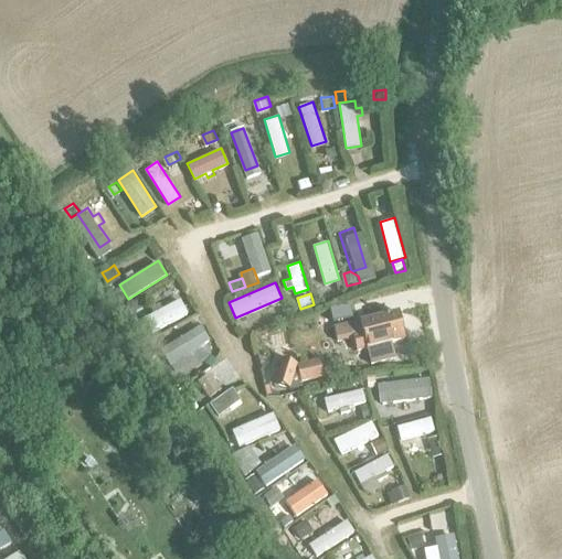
[(152,332),(188,312),(179,297),(163,305),(160,301),(150,307),(152,311),(144,316),(152,332)]
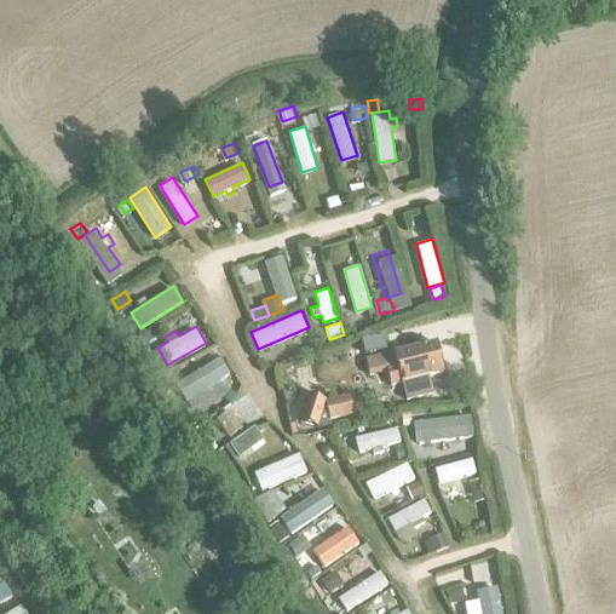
[(385,333),(363,339),(367,351),(389,345),(385,333)]
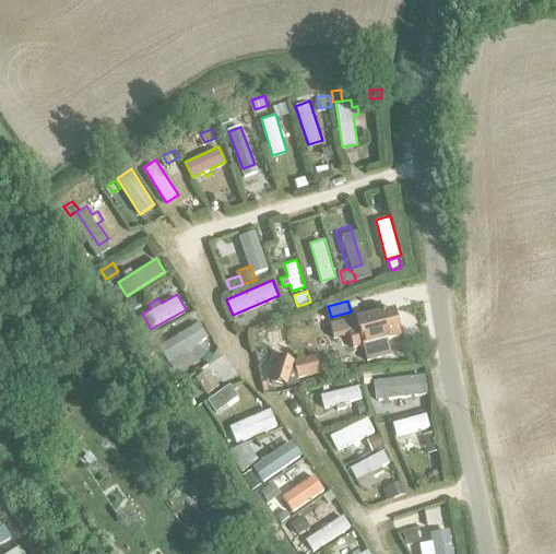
[(294,302),(282,307),(284,315),(296,310),(294,302)]
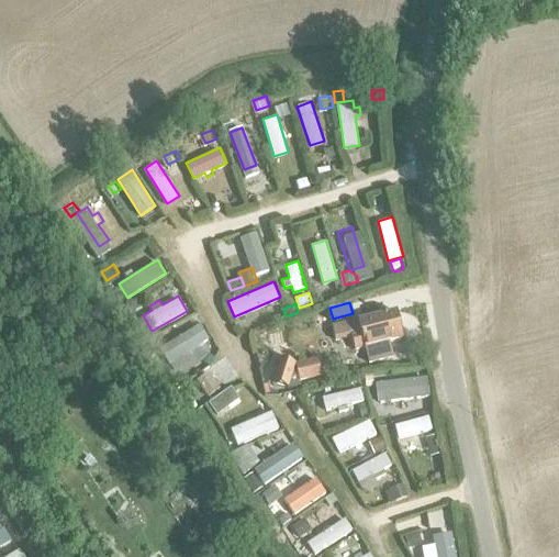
[(335,324),(337,337),(354,333),(357,347),(368,344),(371,359),(394,354),(391,338),(404,335),(397,308),(360,318),(335,324)]
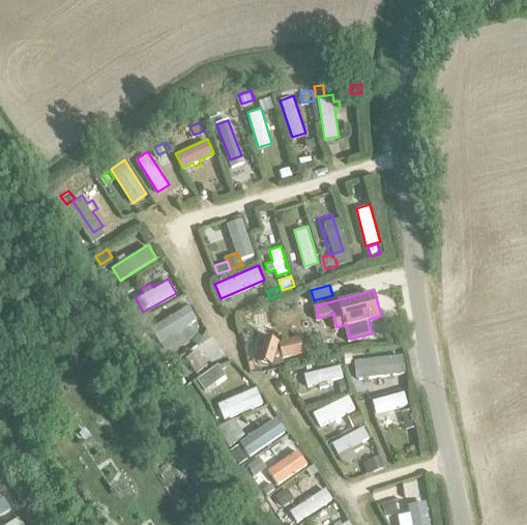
[(162,341),(197,319),(191,308),(170,321),(168,317),(152,326),(162,341)]
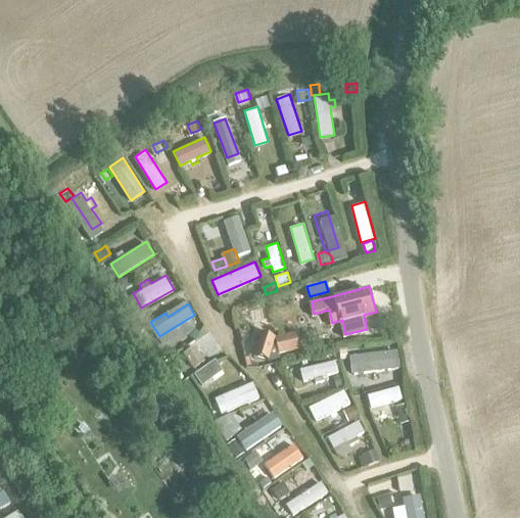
[(192,326),(189,336),(197,338),(200,328),(192,326)]
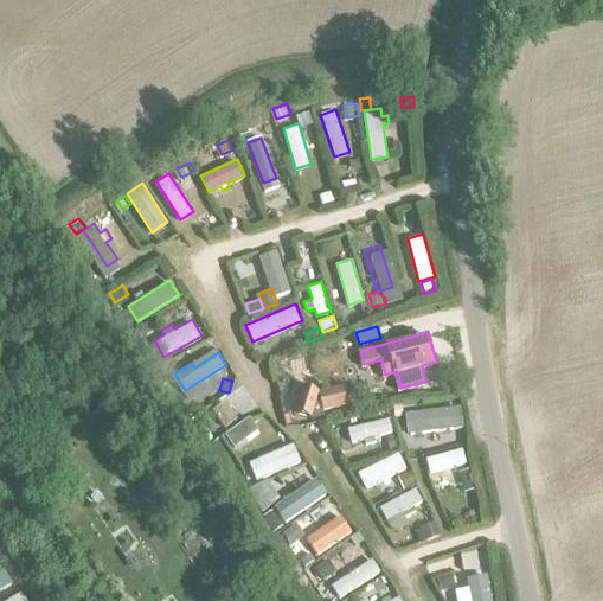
[(306,383),(296,411),(299,411),(314,416),(327,413),(326,408),(350,402),(345,384),(321,391),(320,390),(321,388),(306,383)]
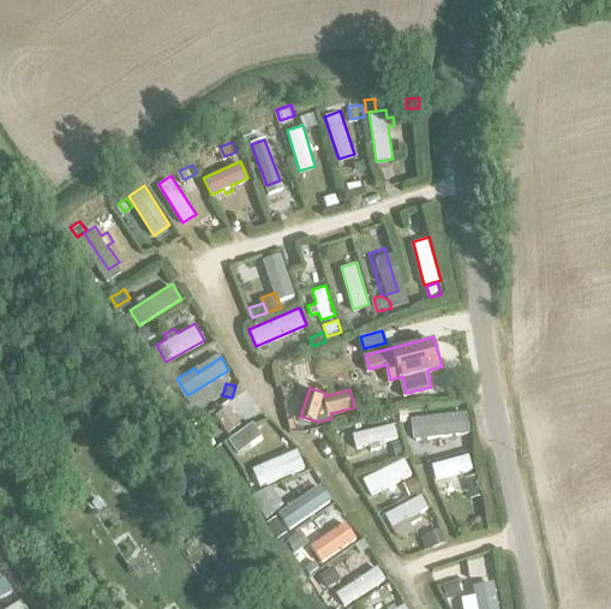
[(217,413),(229,431),(243,422),(231,404),(217,413)]
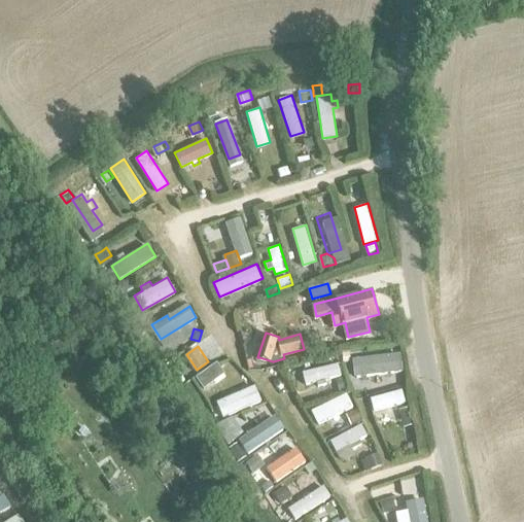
[(344,350),(343,350),(344,360),(345,359),(351,359),(350,349),(344,350)]
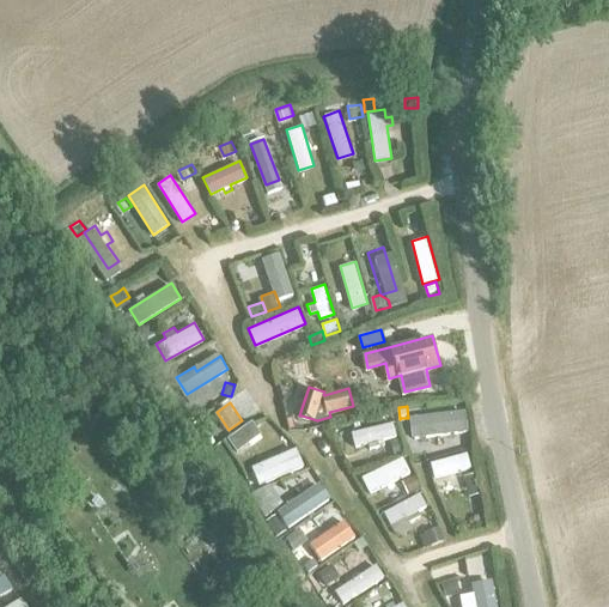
[(466,410),(409,417),(412,438),(468,431),(466,410)]
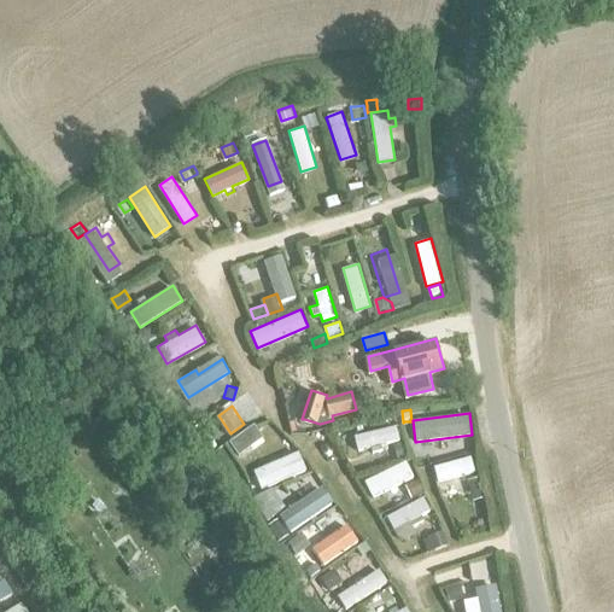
[(292,423),(294,433),(310,429),(304,419),(292,423)]
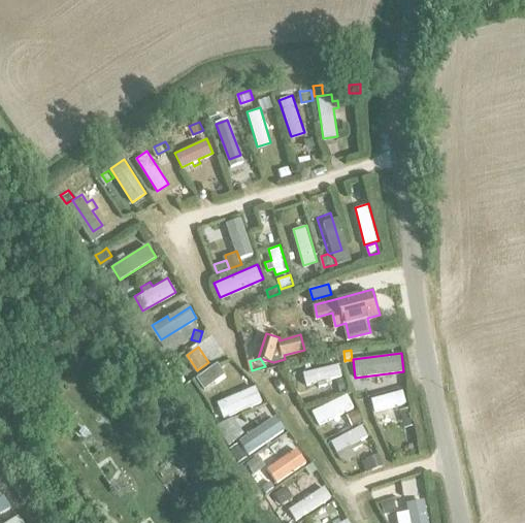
[(219,362),(197,377),(204,388),(226,373),(219,362)]
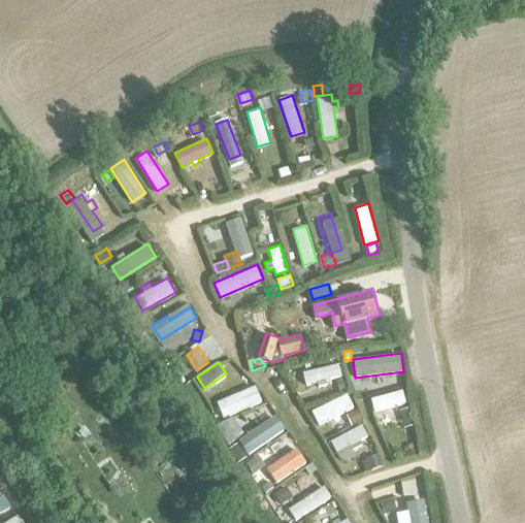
[(339,363),(302,371),(305,385),(342,376),(339,363)]
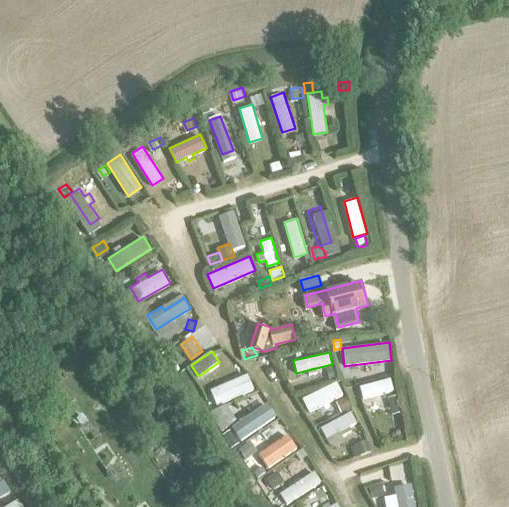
[(335,364),(327,366),(330,377),(338,375),(335,364)]
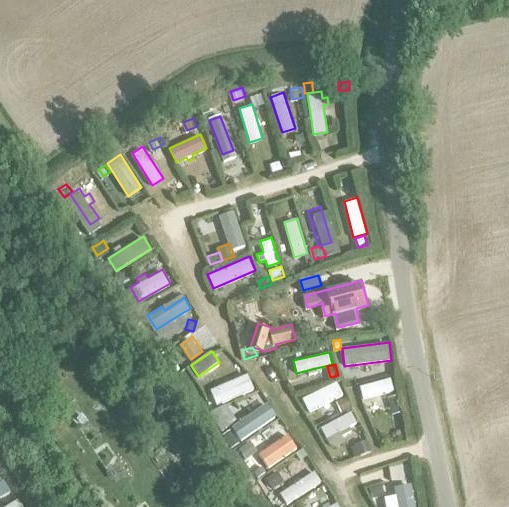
[(247,374),(209,390),(216,405),(253,390),(247,374)]
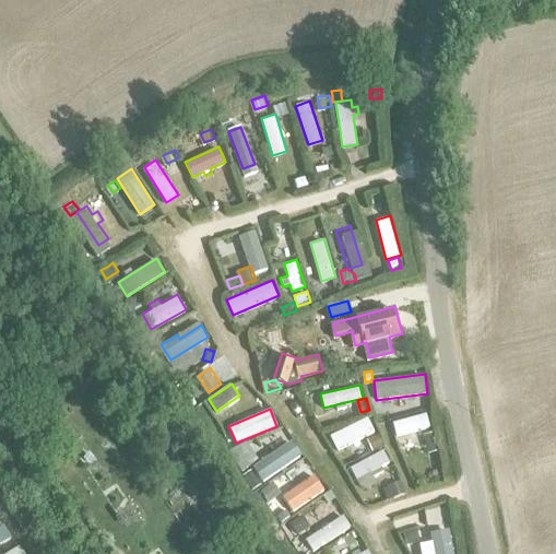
[(424,413),(392,423),(397,435),(411,431),(413,436),(423,433),(422,427),(427,426),(424,413)]
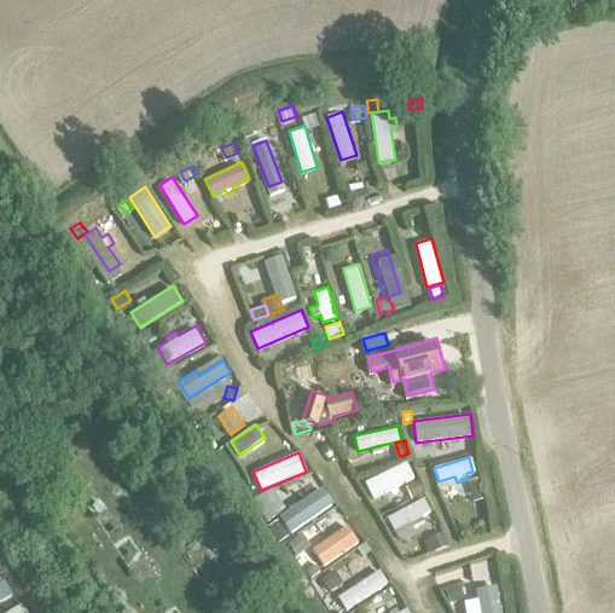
[(408,464),(371,483),(377,495),(415,476),(408,464)]
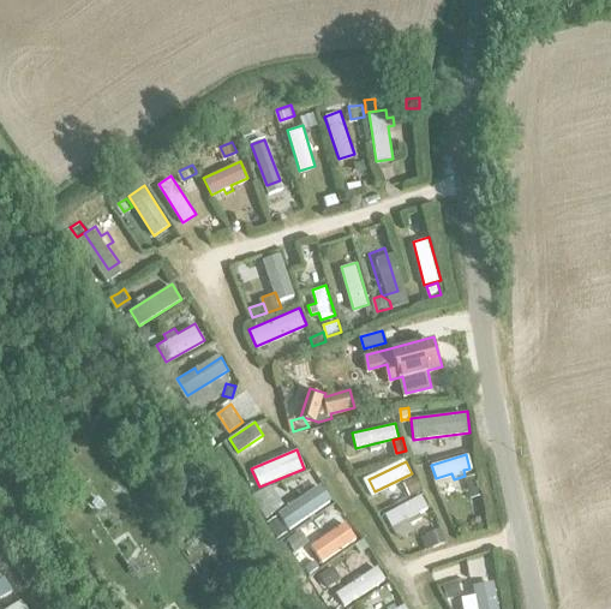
[(419,475),(405,481),(409,493),(424,487),(419,475)]
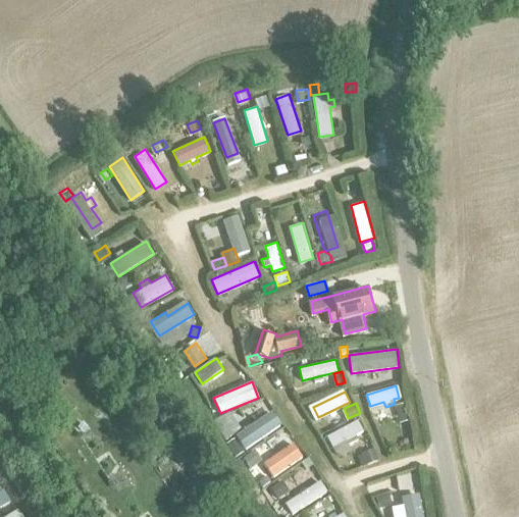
[(408,404),(397,406),(401,421),(411,419),(408,404)]
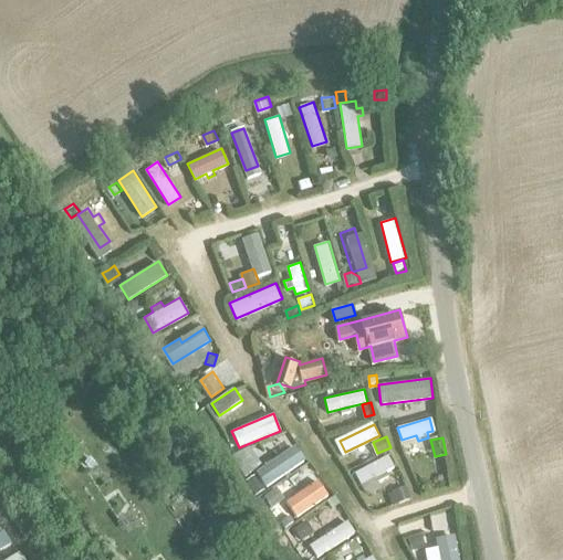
[(388,454),(355,472),(362,484),(376,476),(378,481),(388,476),(386,471),(394,466),(388,454)]
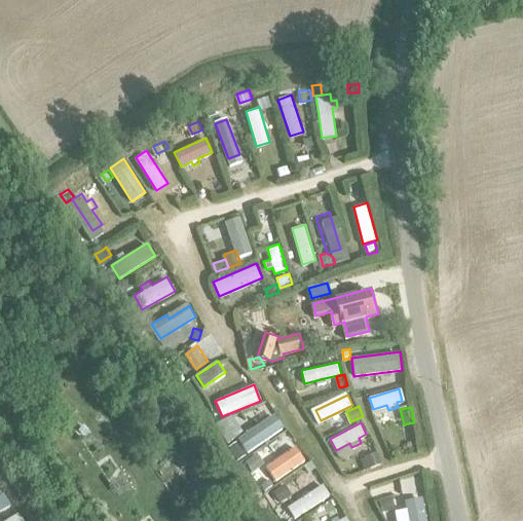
[(238,439),(230,444),(238,458),(247,453),(238,439)]
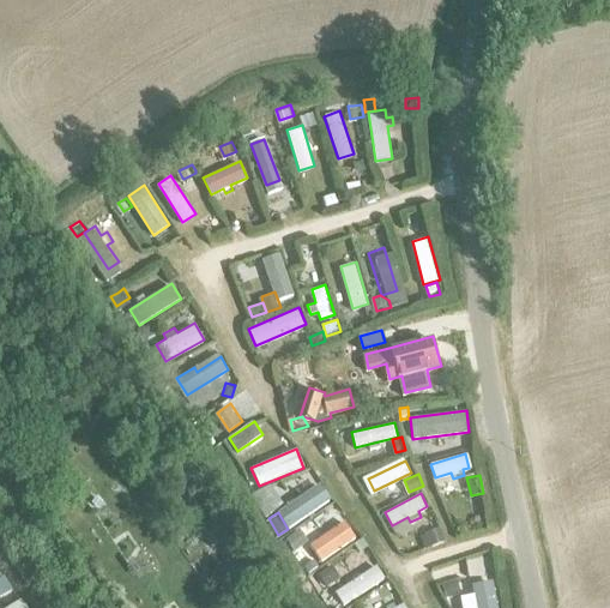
[(441,525),(427,531),(432,545),(446,539),(441,525)]
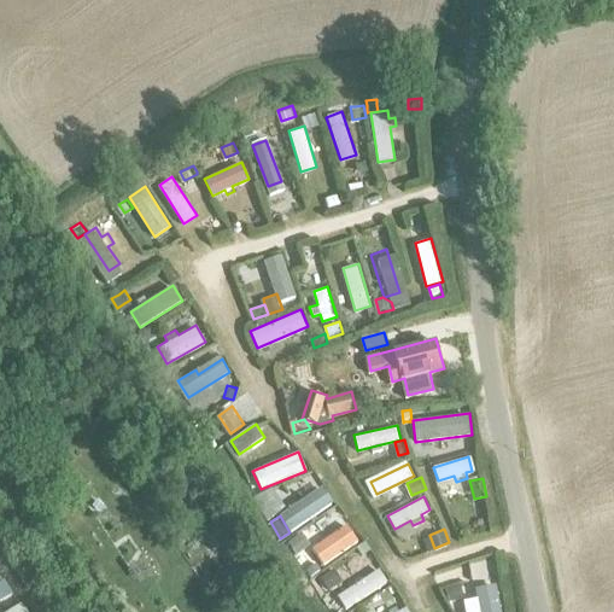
[(344,530),(311,554),(320,566),(354,543),(344,530)]
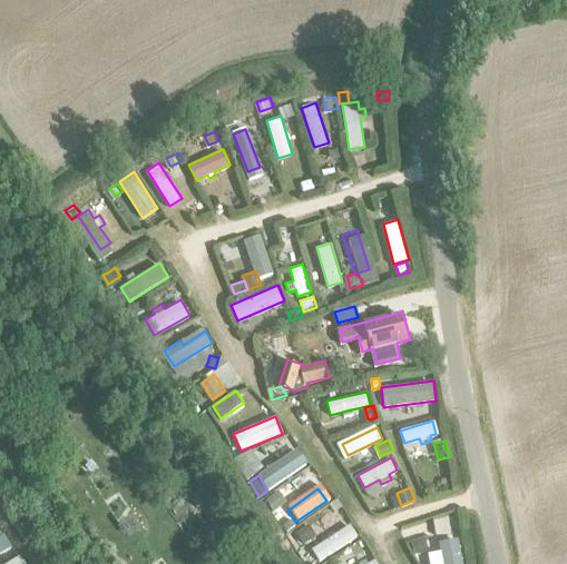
[(310,522),(297,530),(305,541),(318,533),(310,522)]
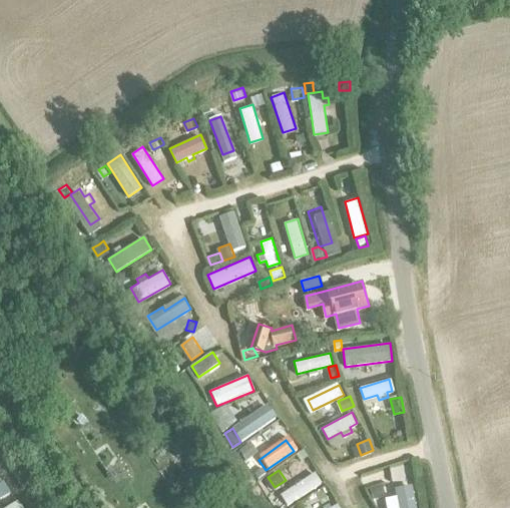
[(315,472),(281,494),(288,504),(322,482),(315,472)]
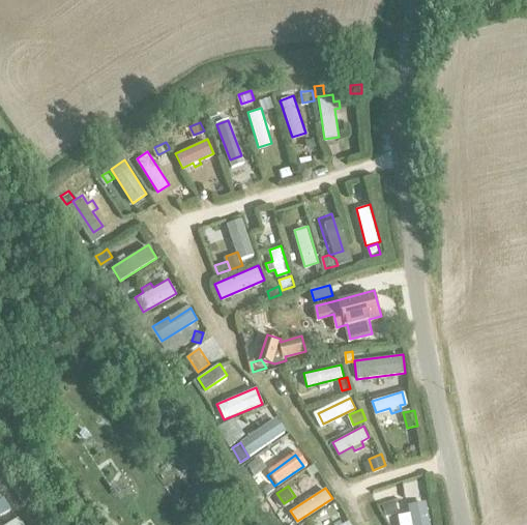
[(423,524),(421,514),(407,517),(408,524),(423,524)]
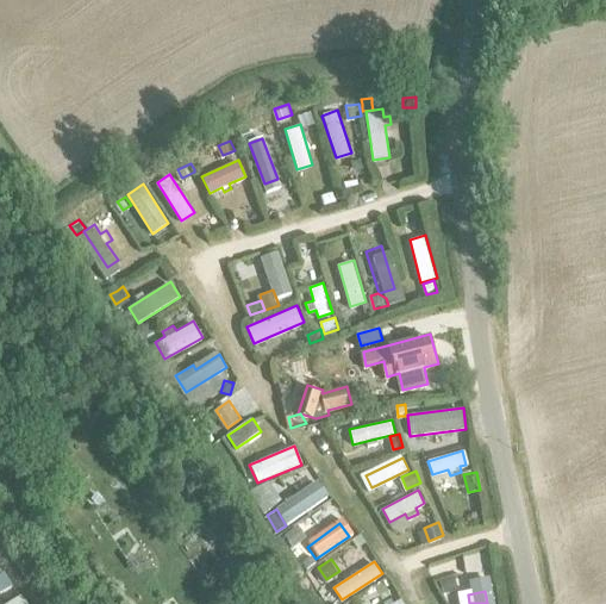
[(4,603),(30,603),(23,592),(4,603)]
